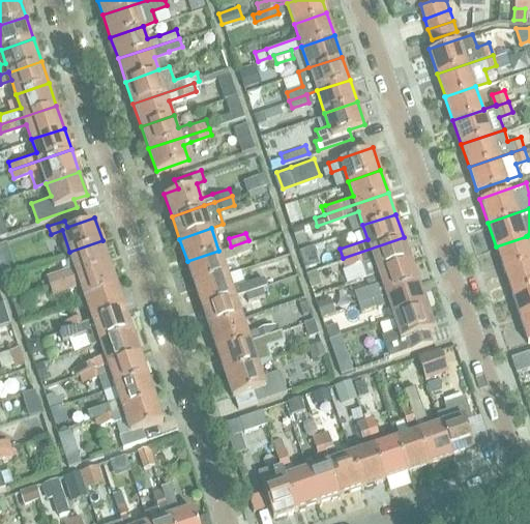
[(496,246),(504,270),(529,261),(529,246),(527,236),(496,246)]
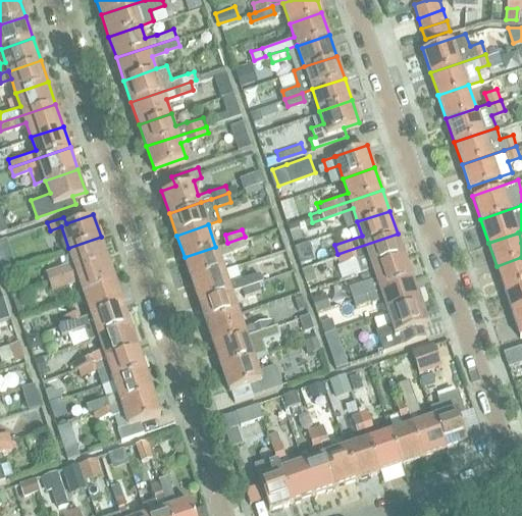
[(360,270),(372,266),(405,256),(398,234),(337,254),(341,261),(355,256),(360,270)]
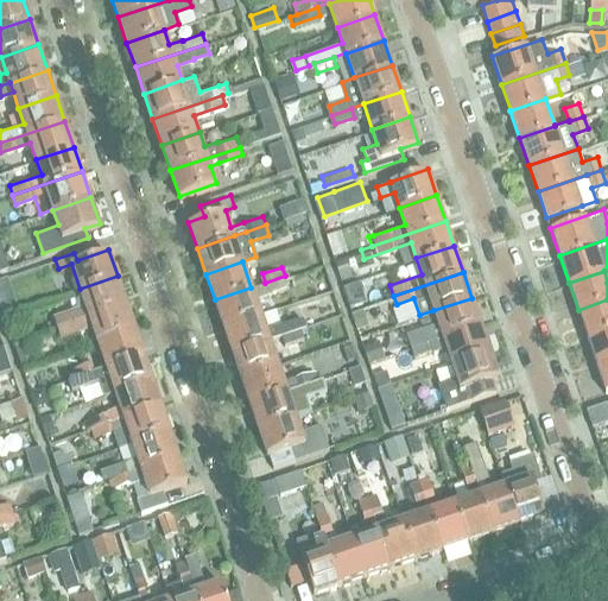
[(54,315),(57,324),(126,301),(118,276),(80,289),(84,303),(71,308),(71,309),(54,315)]
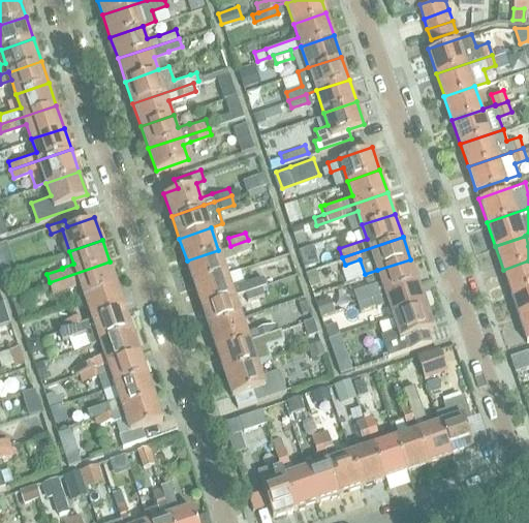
[(187,260),(194,283),(227,272),(223,258),(237,253),(250,248),(248,240),(230,246),(218,250),(187,260)]
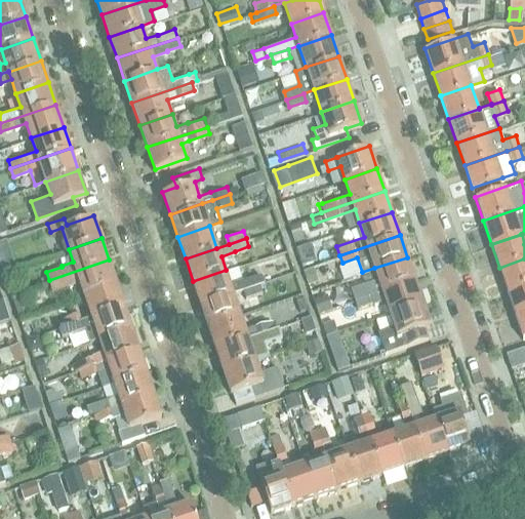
[(317,256),(312,242),(297,247),(303,262),(317,256)]
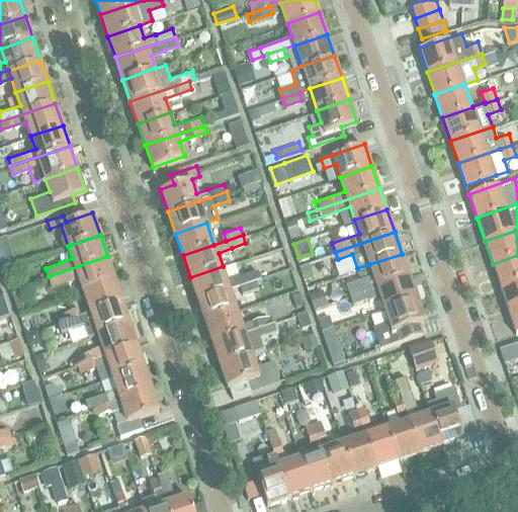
[(350,295),(350,294),(366,288),(376,285),(409,275),(402,254),(369,264),(373,274),(346,284),(350,295)]
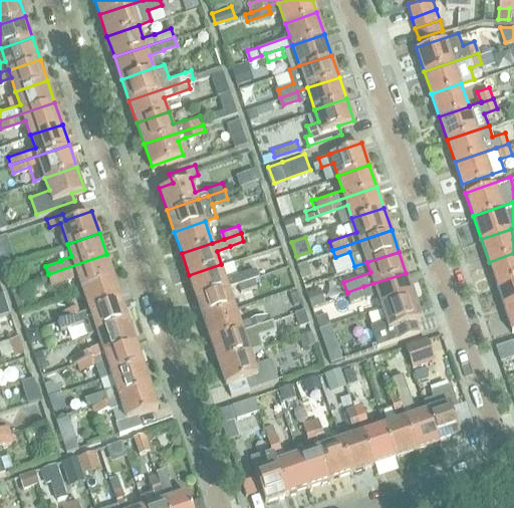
[(513,253),(489,262),(497,285),(513,278),(513,253)]
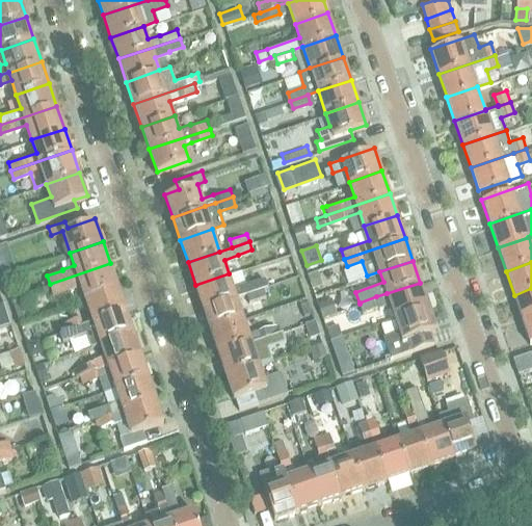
[(80,284),(85,296),(117,286),(110,263),(50,284),(52,292),(69,286),(69,288),(80,284)]
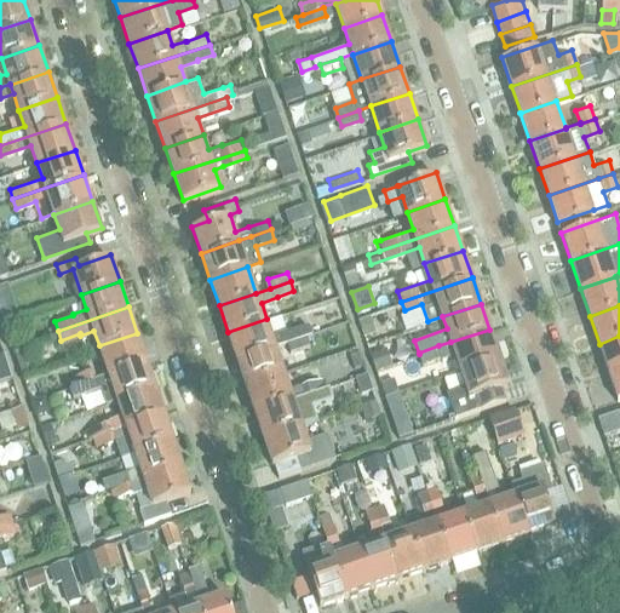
[(267,319),(228,332),(236,357),(276,344),(276,343),(287,339),(287,341),(308,333),(313,332),(309,322),(288,328),(288,327),(286,328),(281,314),(267,319)]
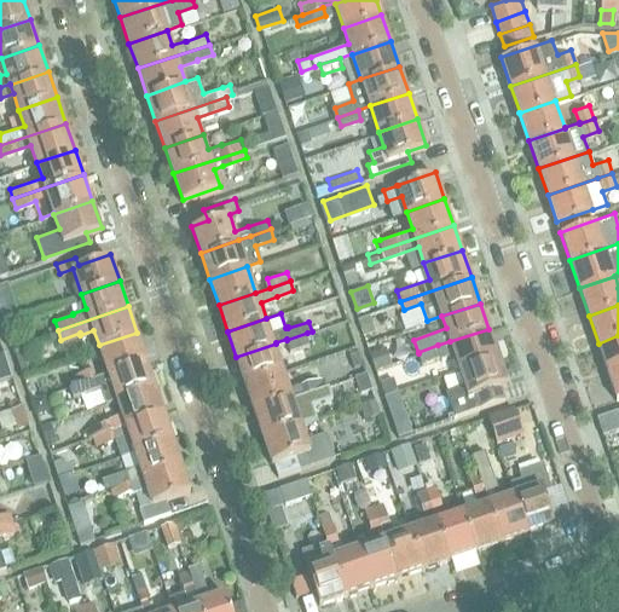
[(453,352),(460,368),(497,354),(489,329),(450,341),(438,345),(418,352),(421,362),(439,354),(440,357),(453,352)]
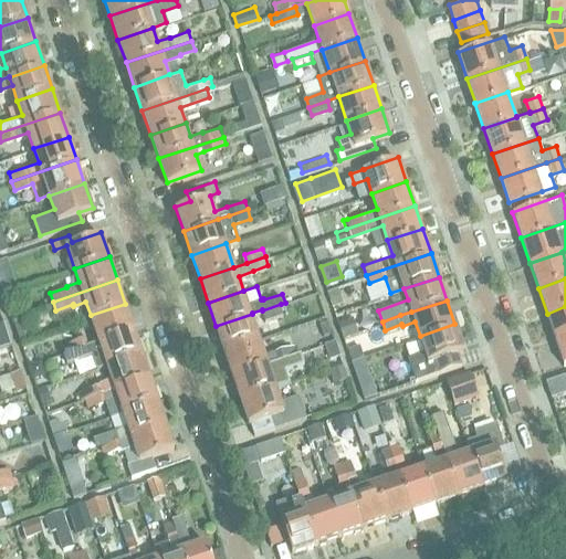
[(91,315),(98,339),(134,328),(125,304),(91,315)]
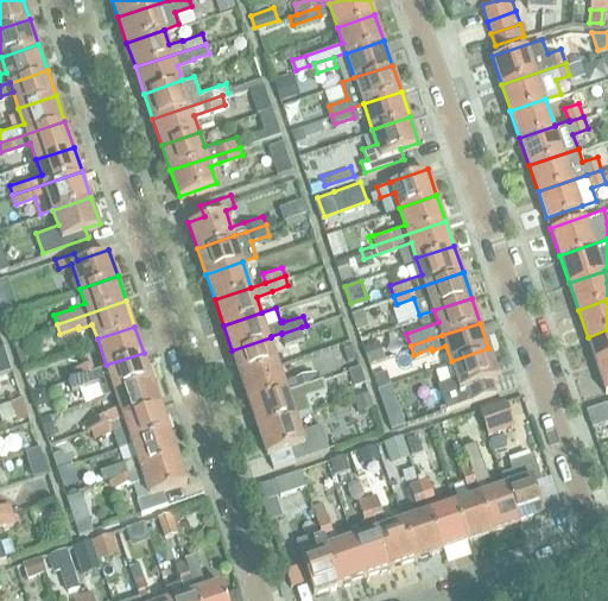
[(302,327),(282,334),(285,342),(304,336),(302,327)]
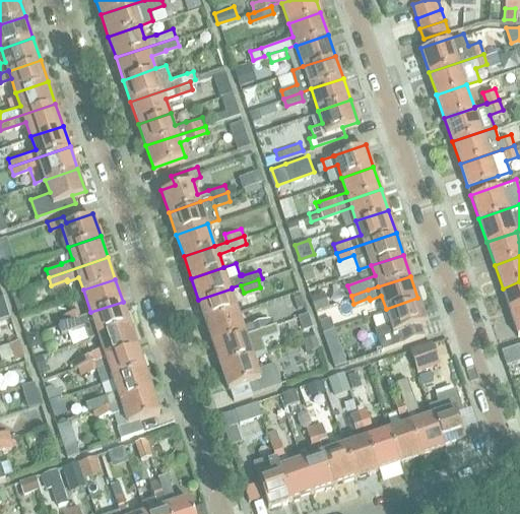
[(519,281),(503,288),(510,310),(519,306),(519,281)]
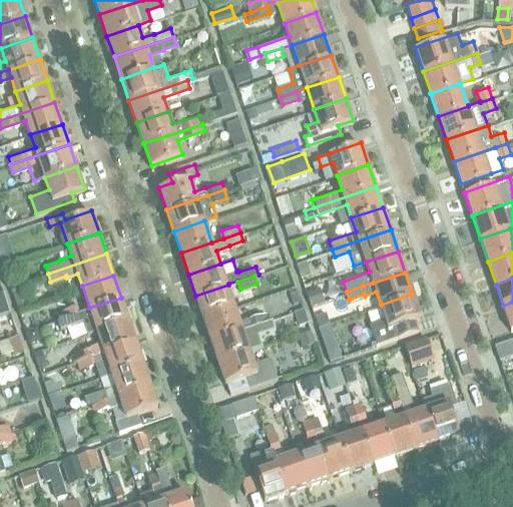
[(195,296),(202,317),(235,306),(228,285),(195,296)]
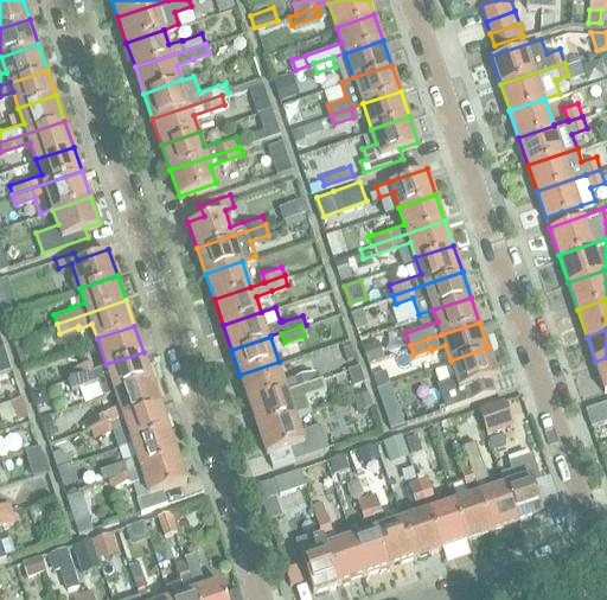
[(332,343),(338,359),(355,353),(349,337),(332,343)]
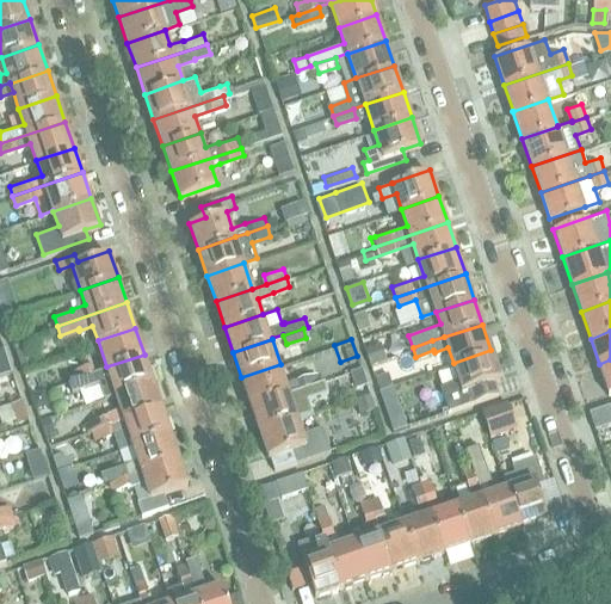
[(387,356),(381,339),(364,345),(370,362),(387,356)]
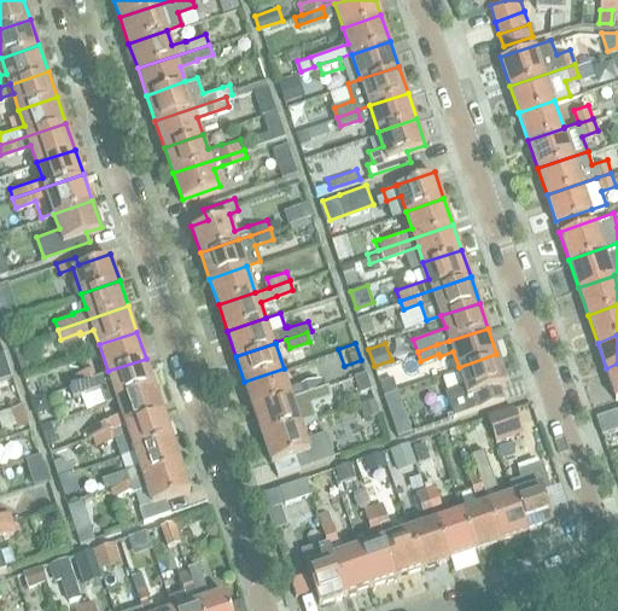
[(496,354),(459,367),(464,382),(445,388),(454,413),(503,396),(499,383),(506,380),(496,354)]
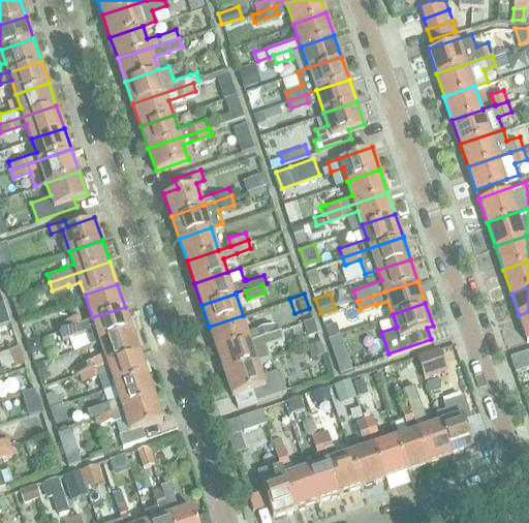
[(64,327),(59,329),(62,338),(86,330),(91,343),(99,340),(132,329),(125,309),(125,307),(92,317),(83,320),(82,321),(64,327)]
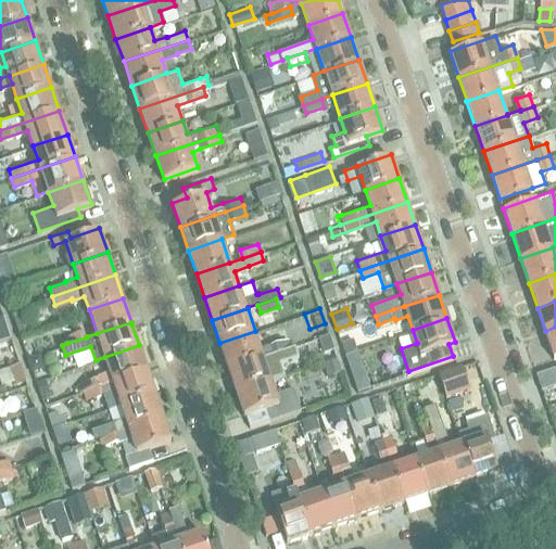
[(555,327),(545,331),(554,356),(555,355),(555,327)]
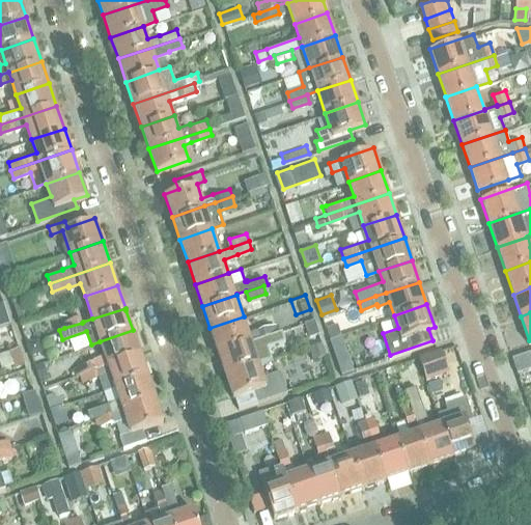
[(62,320),(64,328),(82,323),(79,314),(62,320)]
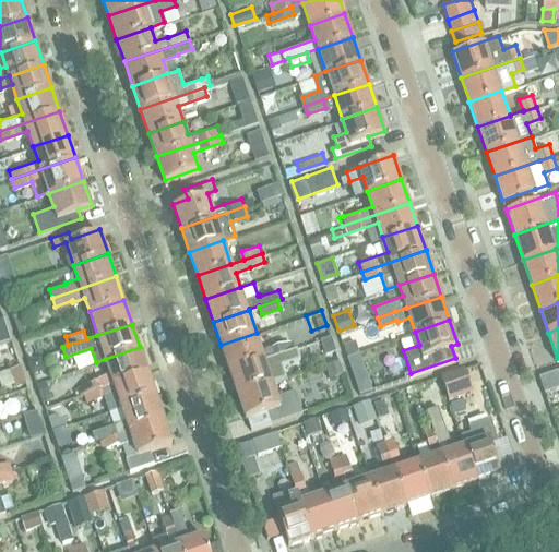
[(221,345),(229,369),(264,356),(275,352),(294,347),(290,338),(261,348),(257,333),(221,345)]
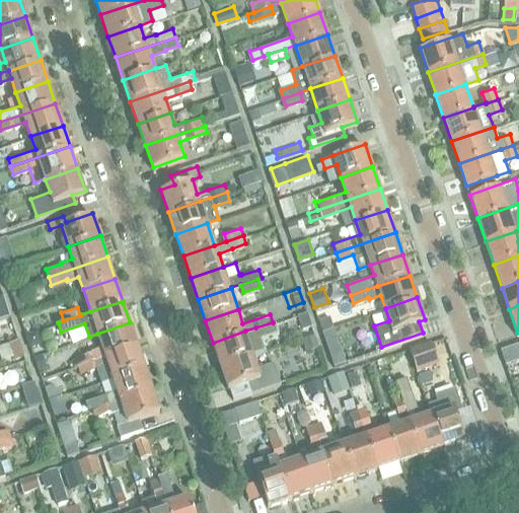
[(74,366),(78,365),(137,344),(130,322),(97,334),(101,346),(90,349),(90,351),(71,357),(74,366)]
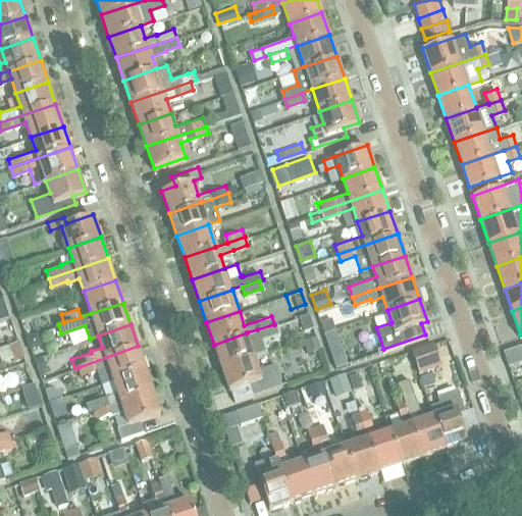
[(214,345),(221,366),(254,355),(250,342),(261,339),(260,338),(276,331),(274,324),(257,329),(247,332),(214,345)]
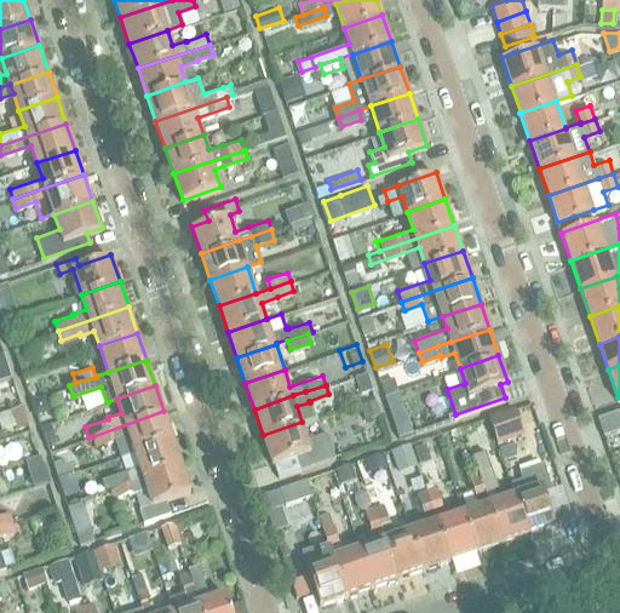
[(11,406),(17,427),(28,423),(22,404),(11,406)]
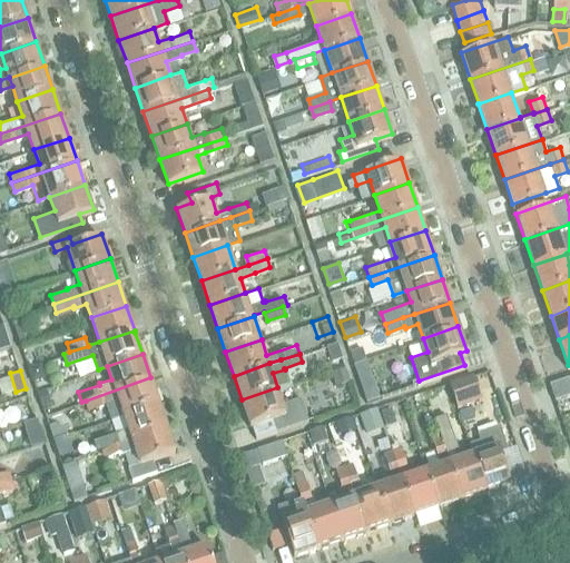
[(474,373),(450,382),(455,398),(458,405),(482,396),(480,389),(474,373)]
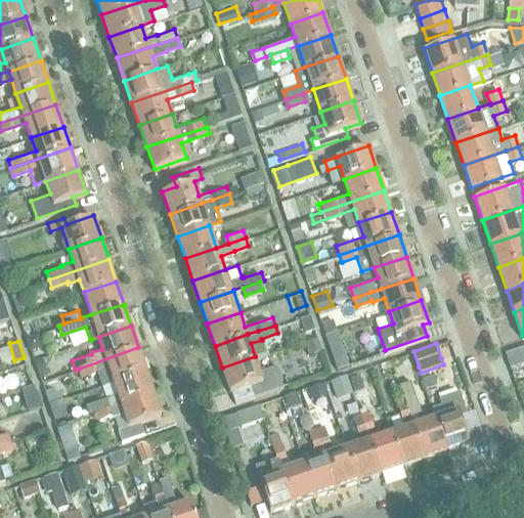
[(110,368),(114,380),(146,370),(138,347),(79,369),(81,375),(97,370),(97,371),(110,368)]
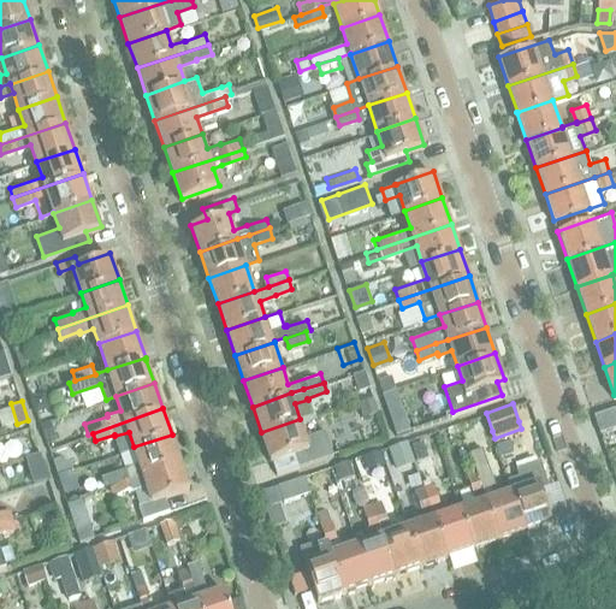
[(300,419),(261,432),(270,459),(272,457),(277,471),(298,463),(333,451),(325,427),(304,433),(300,419)]
